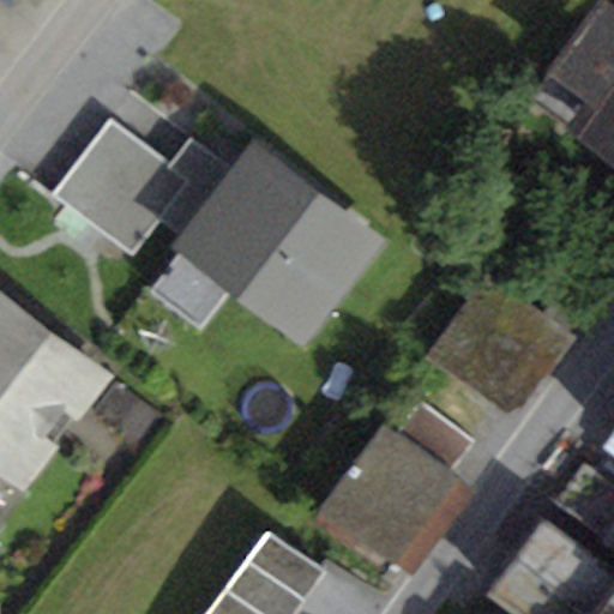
[(545,89),(613,140),(613,1),(612,0),(600,0),(539,84),(527,76),(515,94),(531,106),(545,89)]
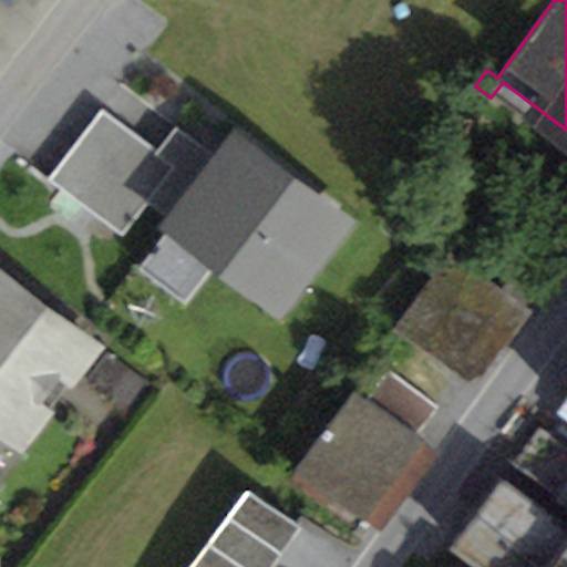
[(102,109),(48,178),(122,236),(176,165),(102,109)]
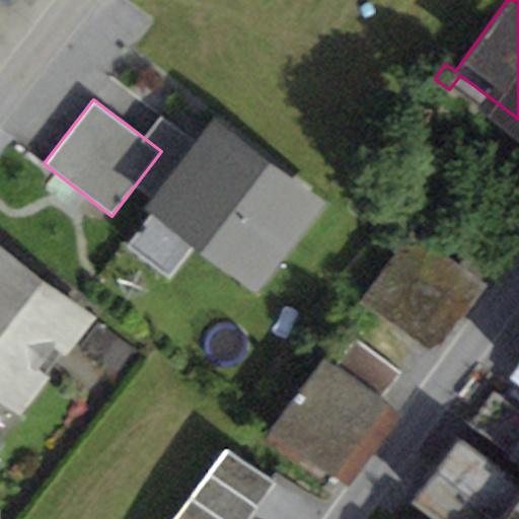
[(216,127),(159,201),(254,274),(311,200),(216,127)]
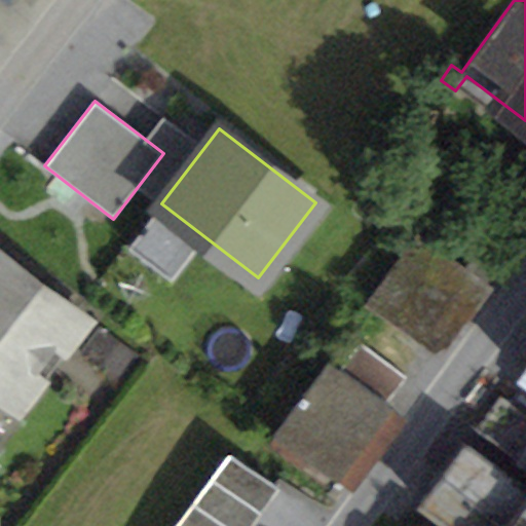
[(419,239),(373,301),(437,347),(482,285),(419,239)]
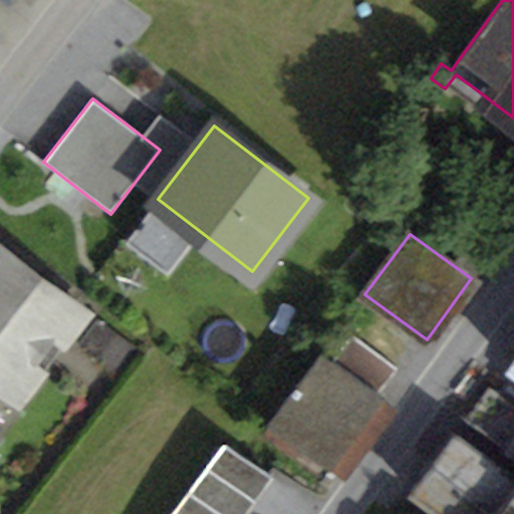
[(0,383),(10,392),(76,305),(0,246),(0,383)]
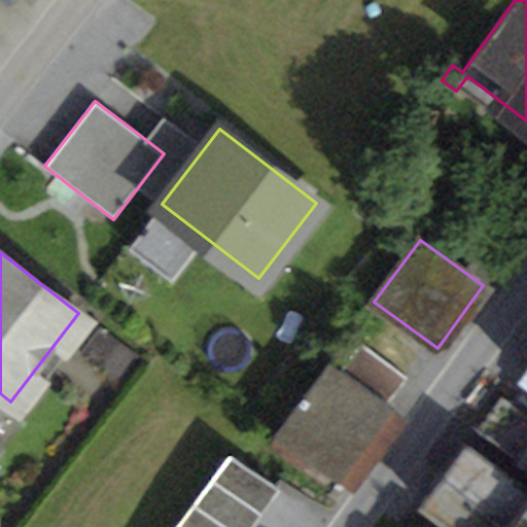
[(10,401),(22,410),(90,322),(78,313),(10,401)]
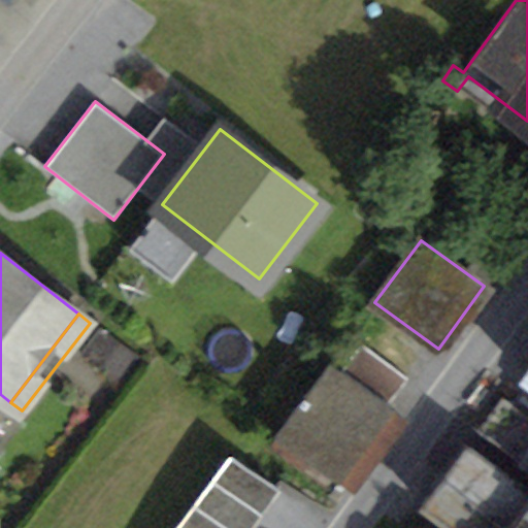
[(302,401),(277,435),(338,482),(394,407),(388,403),(407,377),(362,344),(343,371),(332,363),(306,396),(303,393),(299,399),(302,401)]
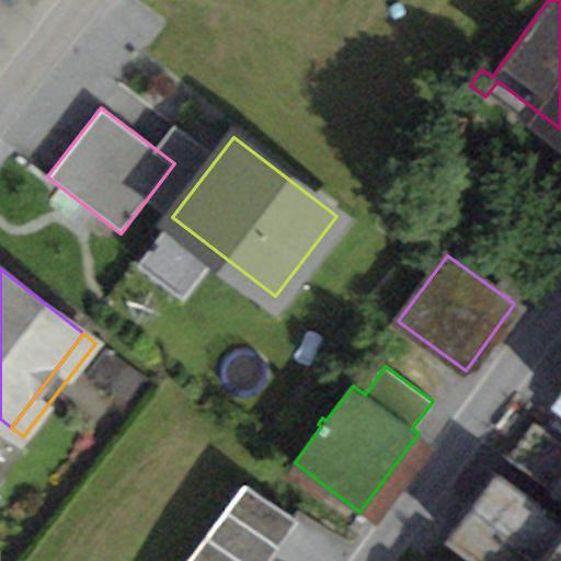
[(560,441),(537,424),(511,460),(560,496),(560,441)]
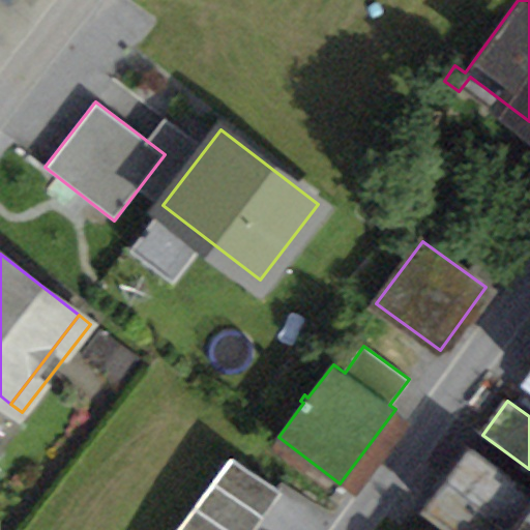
[(450,479),(521,529),(529,529),(529,488),(526,488),(464,445),(444,472),(450,479)]
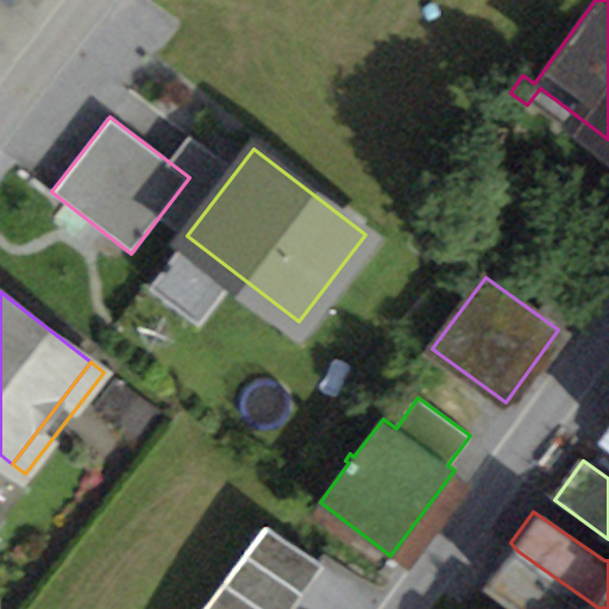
[(267,523),(202,608),(290,608),(324,565),(267,523)]
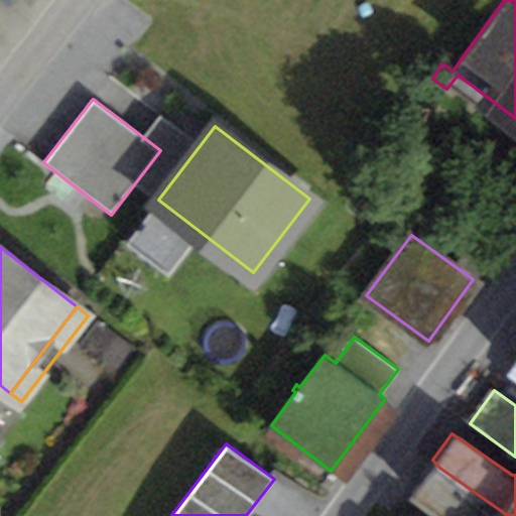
[(507,515),(438,467),(416,496),(442,515),(507,515)]
